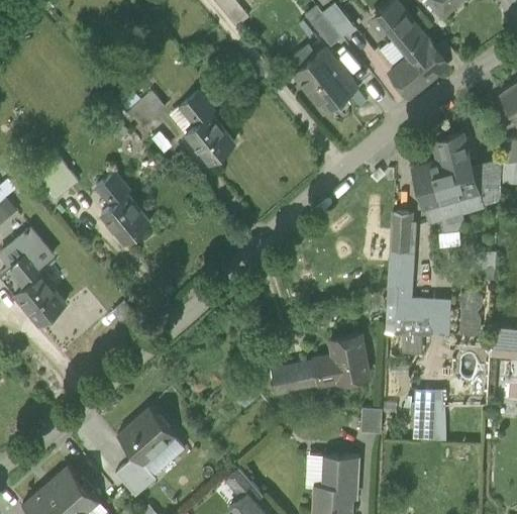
[(235,0),(214,0),(235,26),(248,15),(235,0)]
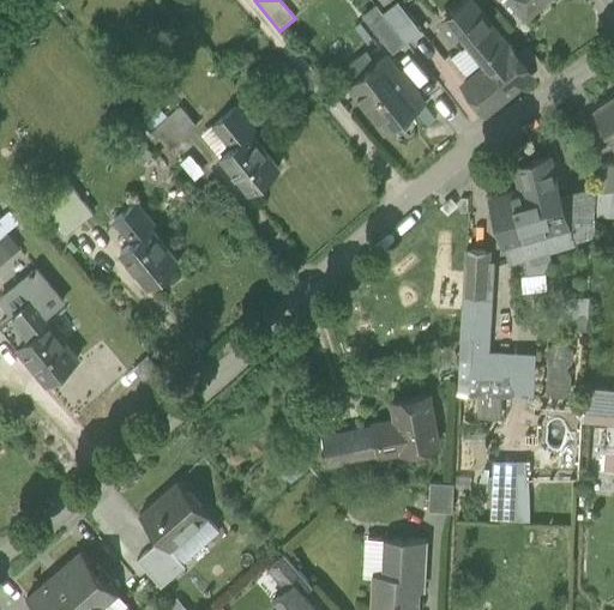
[(510,50),(470,0),(446,19),(468,47),(451,61),(469,83),(464,88),(486,115),(533,77),(510,50)]
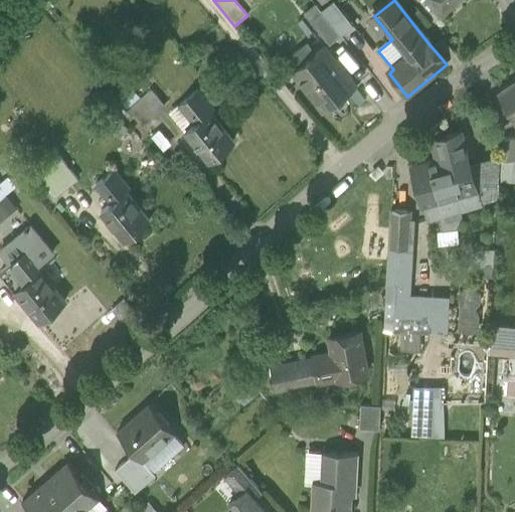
[(461,0),(425,0),(442,17),(461,0)]
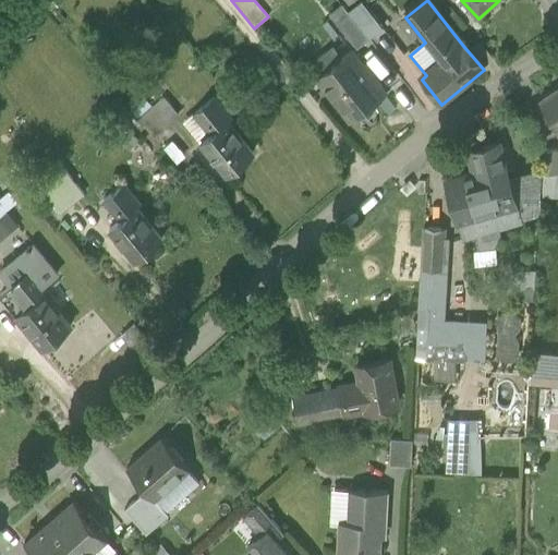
[(383,31),(362,3),(349,14),(370,41),(383,31)]
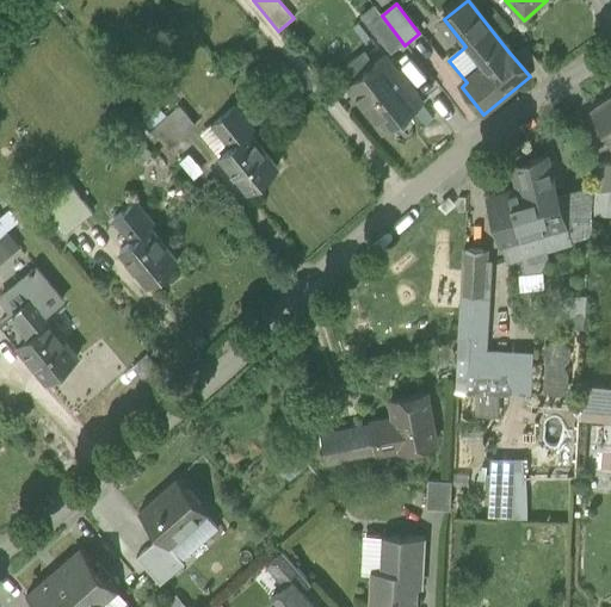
[(405,45),(382,16),(368,26),(390,56),(405,45)]
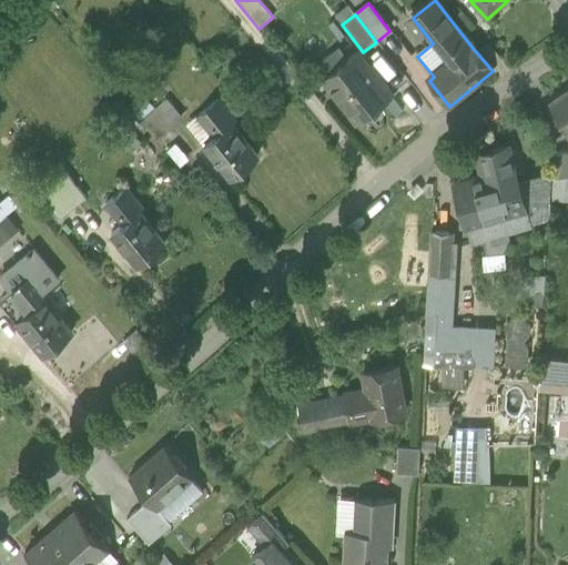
[(392,97),(357,54),(323,81),(357,124),(392,97)]
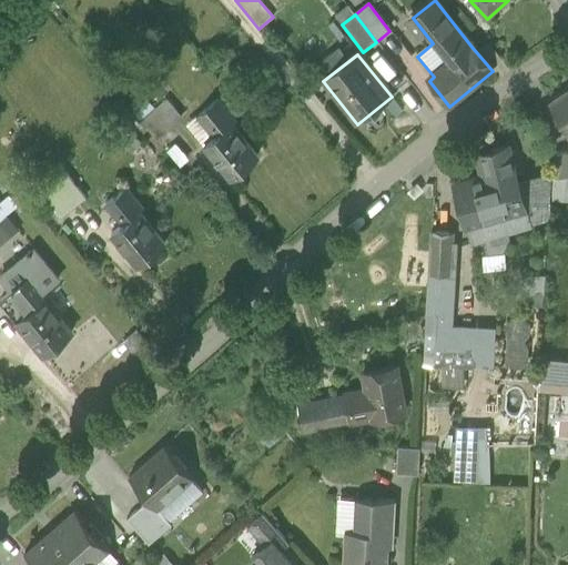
[(567,91),(548,106),(567,133),(567,91)]
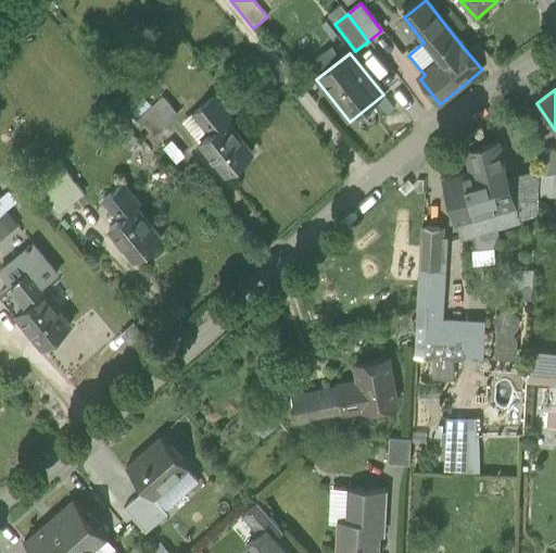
[(213,100),(194,116),(211,136),(226,124),(227,124),(230,122),(213,100)]
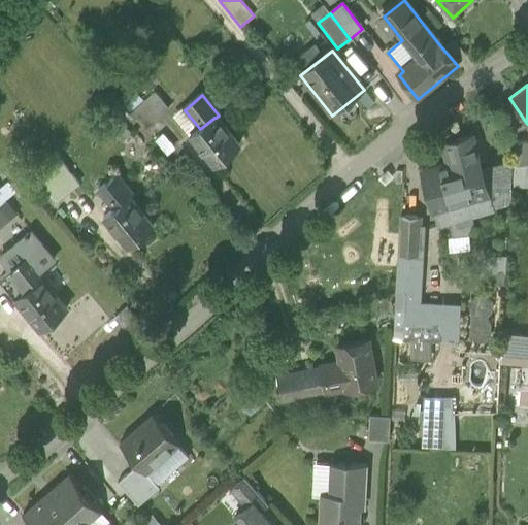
[(167,113),(153,97),(142,106),(157,123),(167,113)]
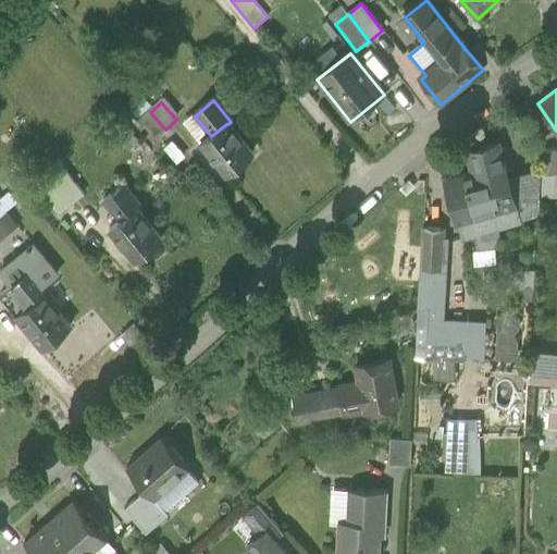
[(165,130),(150,112),(138,122),(155,140),(165,130)]
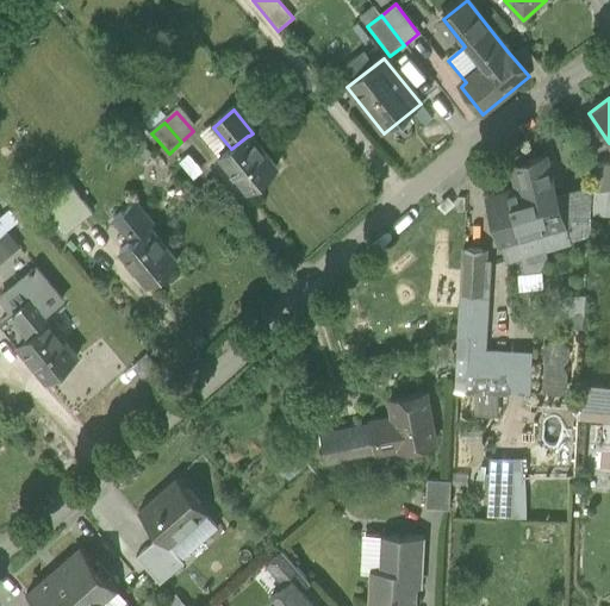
[(249,136),(248,136),(231,149),(219,158),(248,194),(277,170),(249,136)]
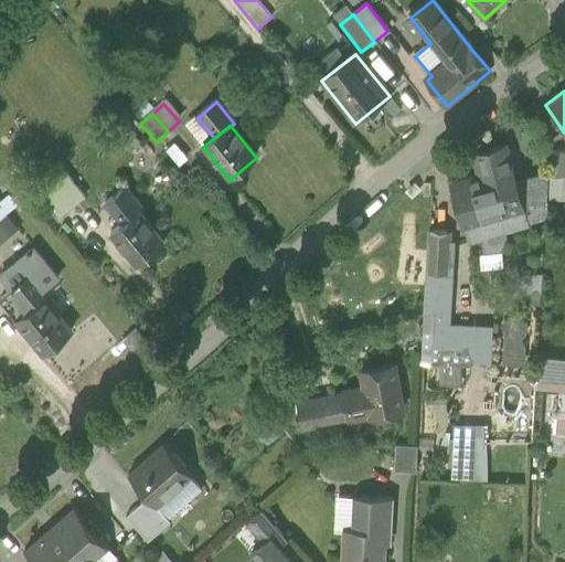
[(505,148),(473,157),(479,178),(451,186),(468,244),(526,228),(518,197),(528,194),(525,184),(515,187),(505,148)]
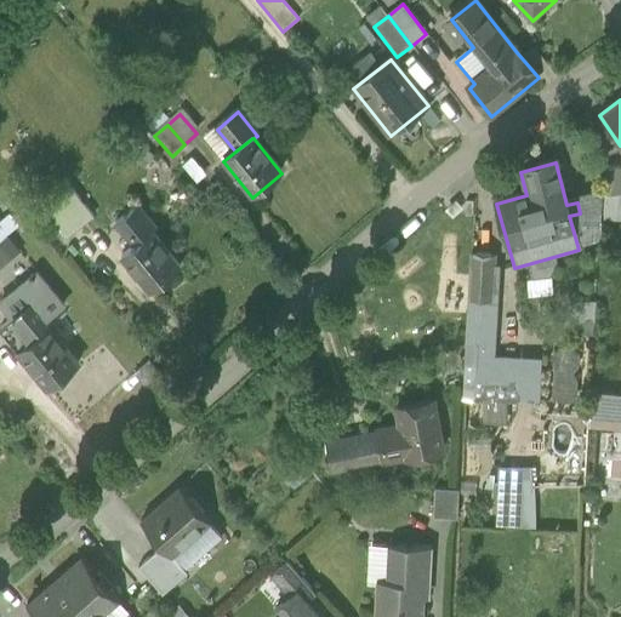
[(620,170),(603,170),(602,196),(620,196),(620,170)]
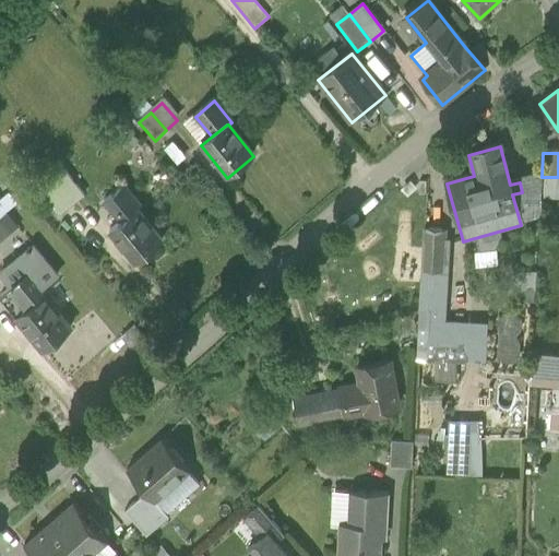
[(58,163),(34,182),(46,198),(70,179),(58,163)]
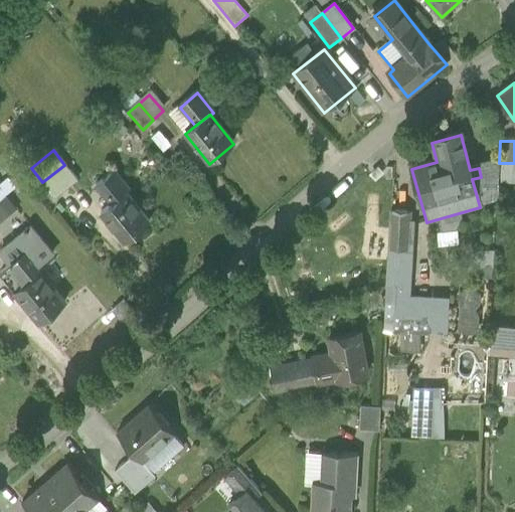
[(514,163),(499,163),(499,182),(514,182),(514,163)]
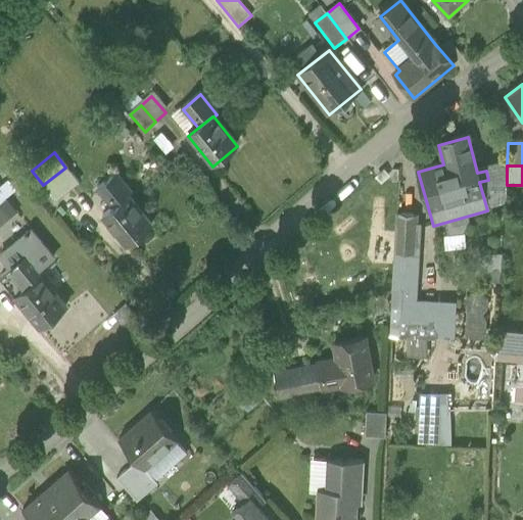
[(65,168),(43,185),(56,202),(79,185),(65,168)]
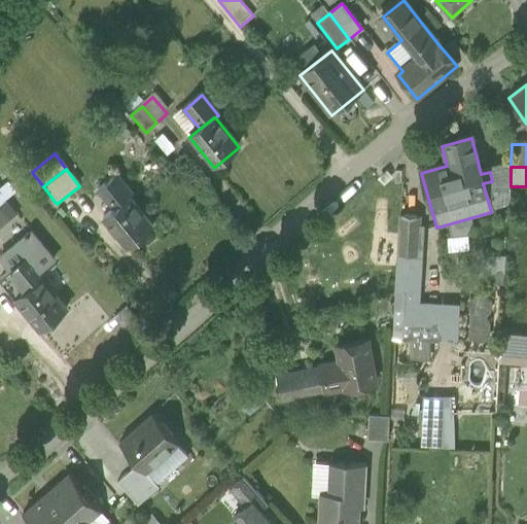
[(116,176),(98,190),(113,210),(129,199),(133,197),(116,176)]
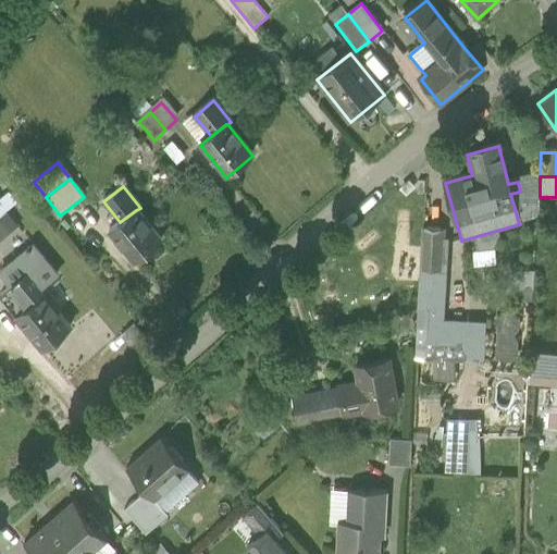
[(136,210),(120,222),(109,231),(135,263),(162,242),(136,210)]
